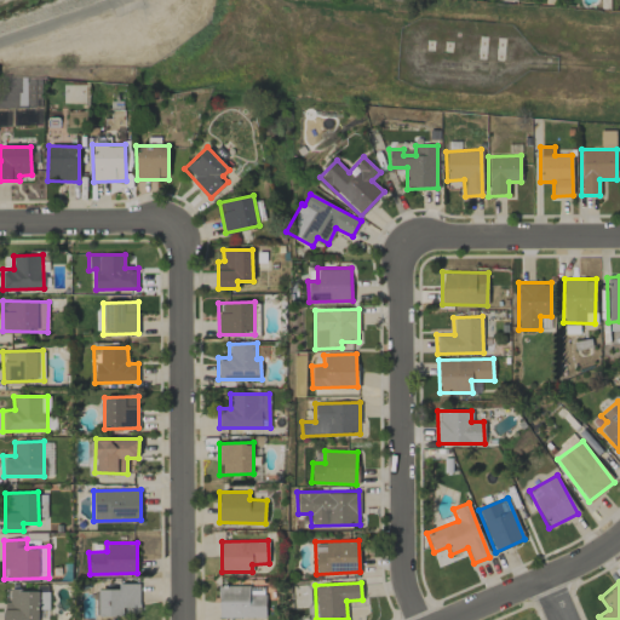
[(98,590),(98,616),(122,616),(122,607),(139,607),(139,584),(119,584),(119,589),(98,590)]
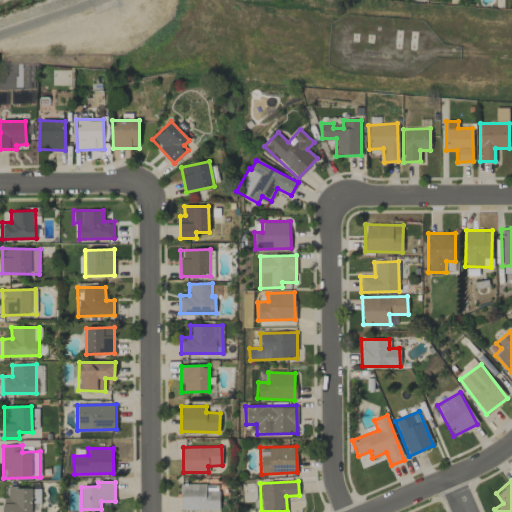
[(206,483),(180,484),(180,510),(219,509),(218,487),(206,487),(206,483)]
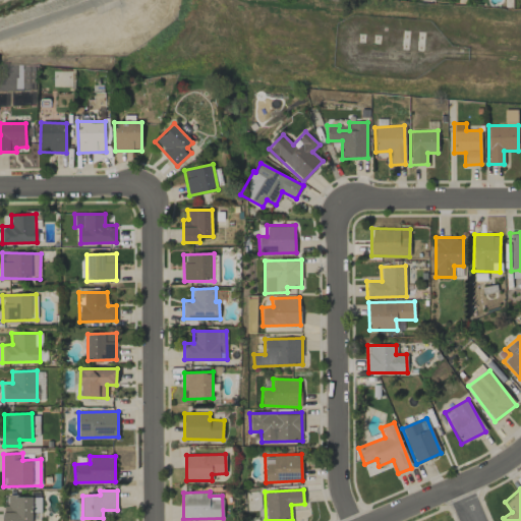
[(32,520),(32,496),(8,496),(8,505),(3,505),(3,520),(32,520)]
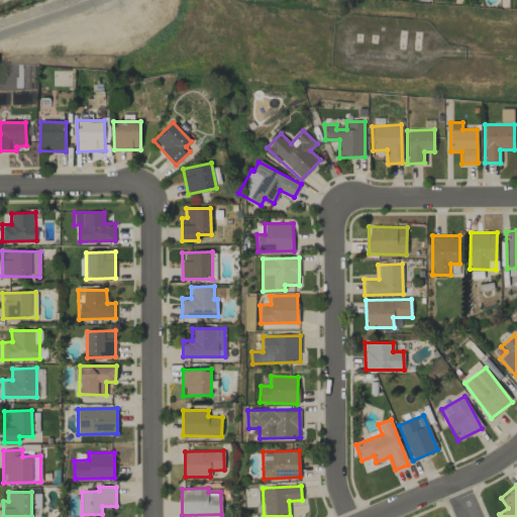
[(40,493),(32,493),(32,516),(40,516),(40,493)]
